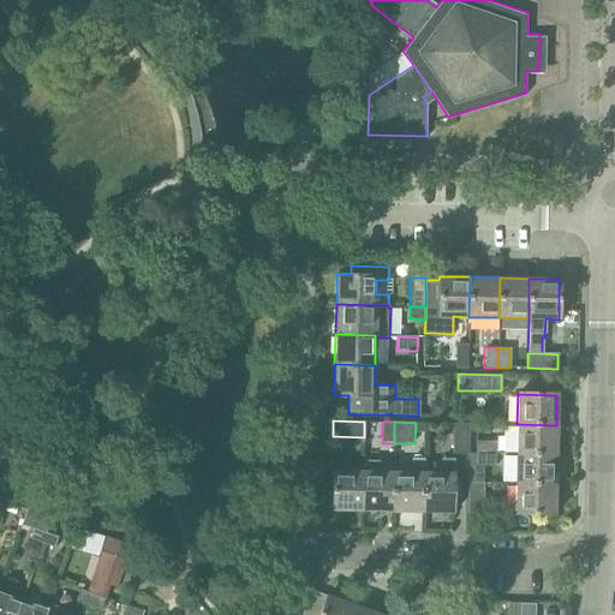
[(469,424),(454,424),(453,454),(469,454),(469,424)]
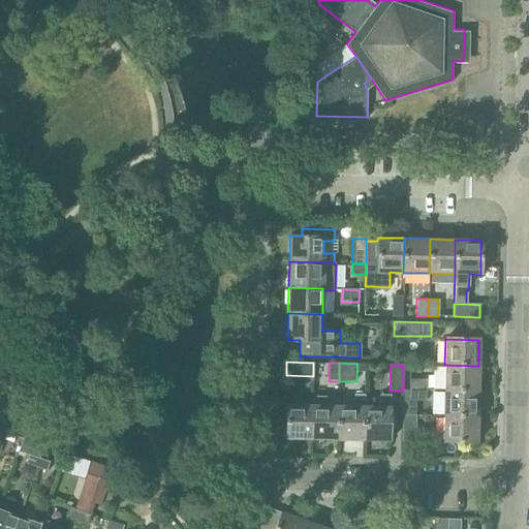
[(444,392),(478,392),(478,366),(444,365),(444,392)]
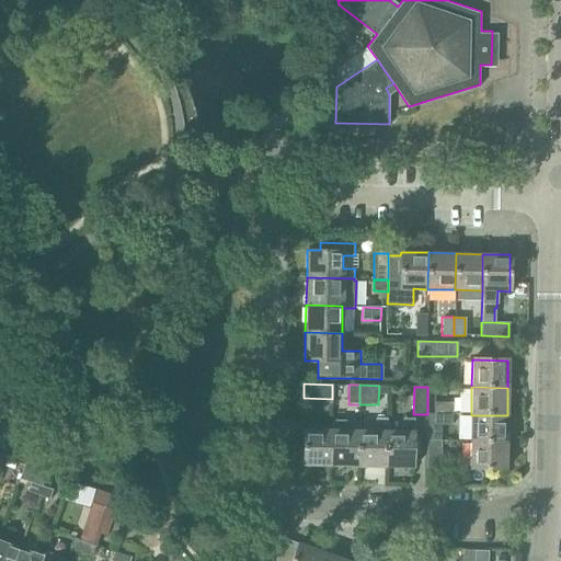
[(434,402),(434,414),(451,414),(451,402),(434,402)]
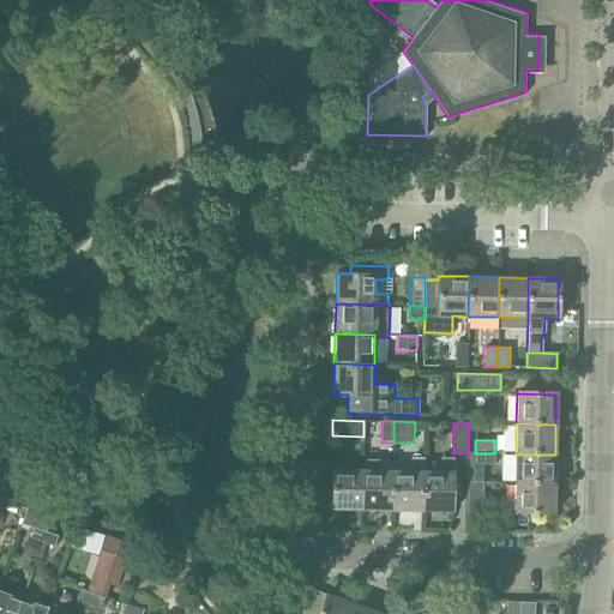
[(494,453),(475,453),(474,465),(494,465),(494,453)]
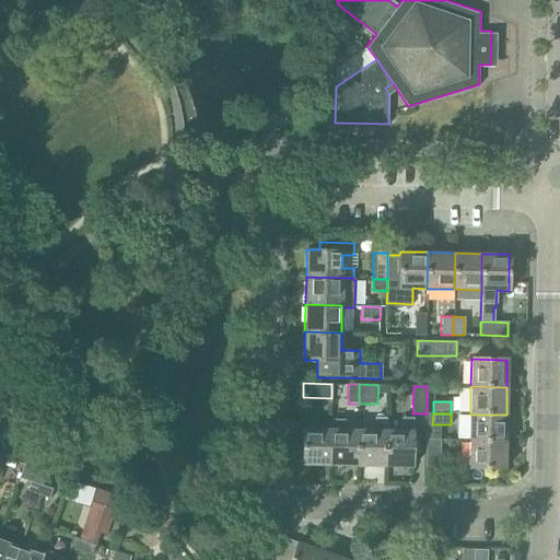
[(469,441),(505,442),(506,415),(470,415),(469,441)]
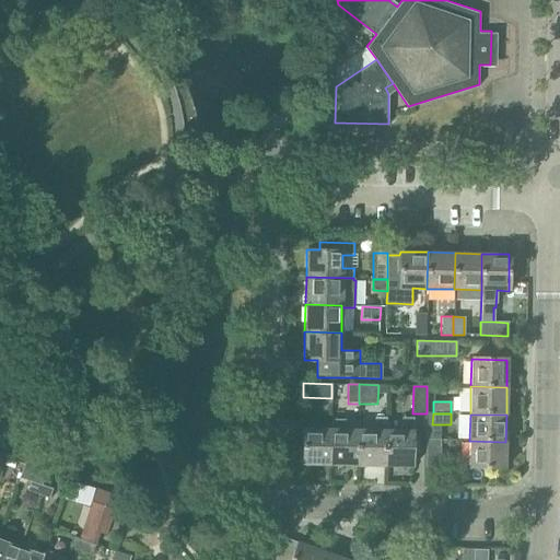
[(375,430),(358,430),(357,465),(384,466),(385,430),(387,430),(387,418),(384,418),(384,416),(376,416),(376,418),(375,418),(375,430)]
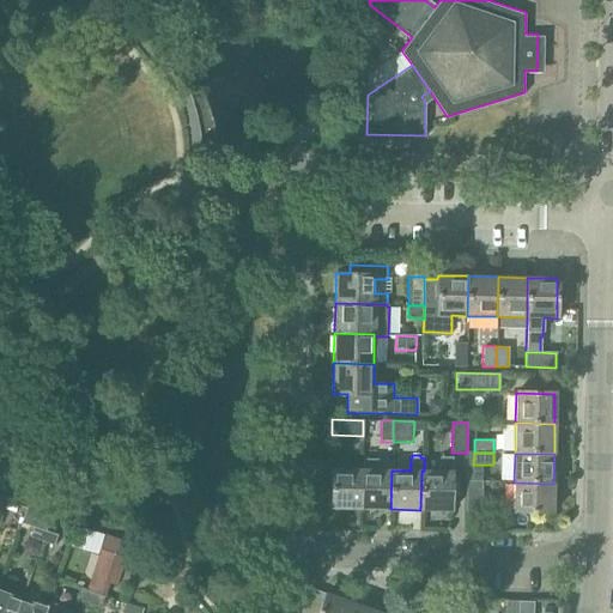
[(424,471),(422,471),(420,510),(450,510),(451,472),(453,472),(453,459),(441,459),(441,472),(424,471)]
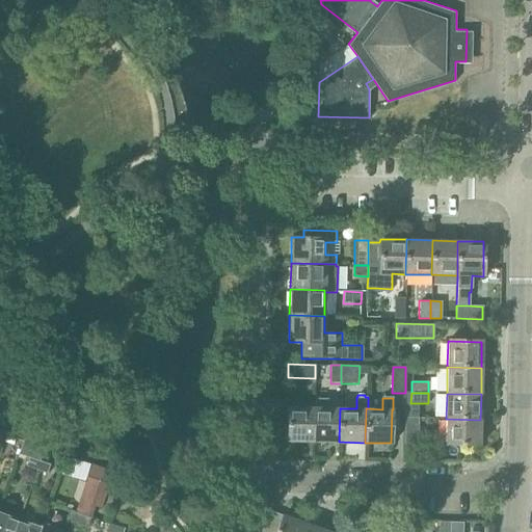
[(314,407),(313,441),(339,442),(340,408),(340,401),(314,400),(314,407)]
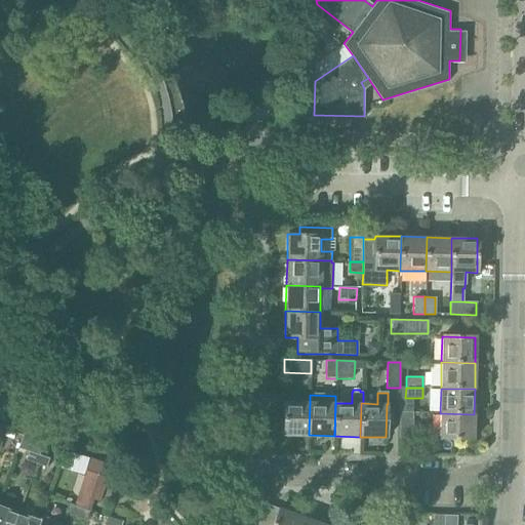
[(281,404),(281,414),(283,415),(283,435),(309,435),(310,402),(284,402),(284,404),(281,404)]
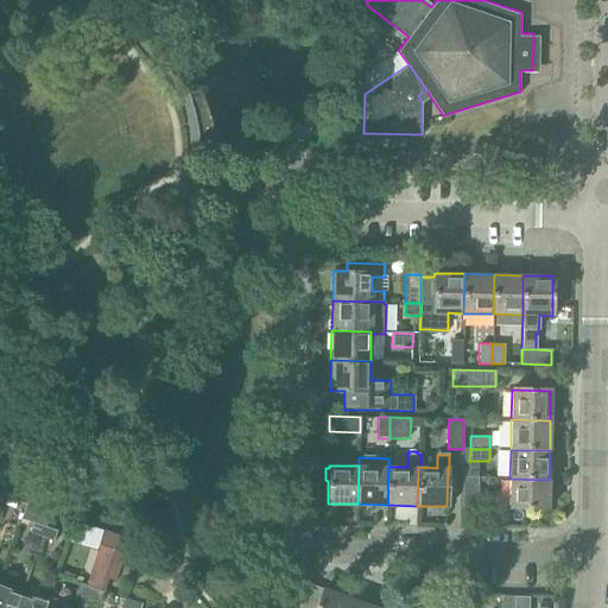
[(476,507),(477,477),(462,477),(462,507),(476,507)]
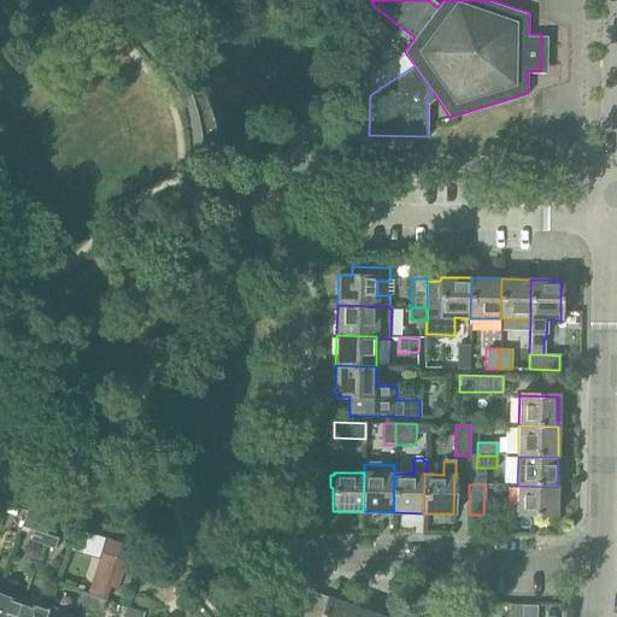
[(517,516),(557,517),(557,487),(517,486),(517,516)]
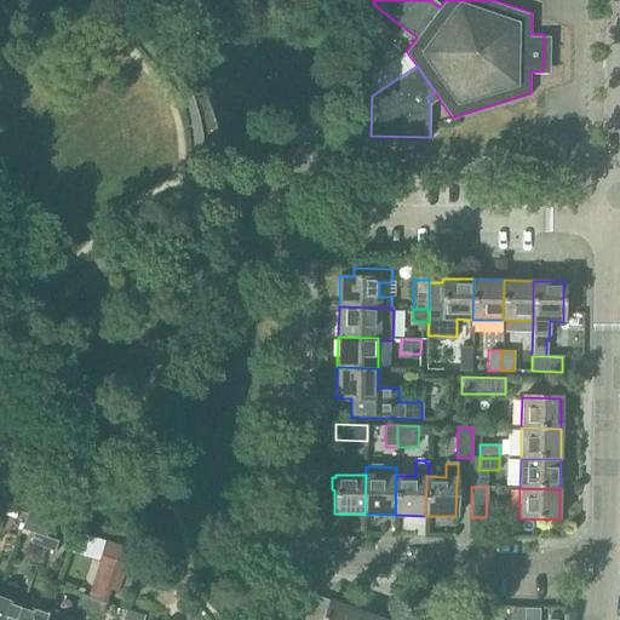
[(28,514),(23,529),(34,533),(47,538),(52,522),(28,514)]
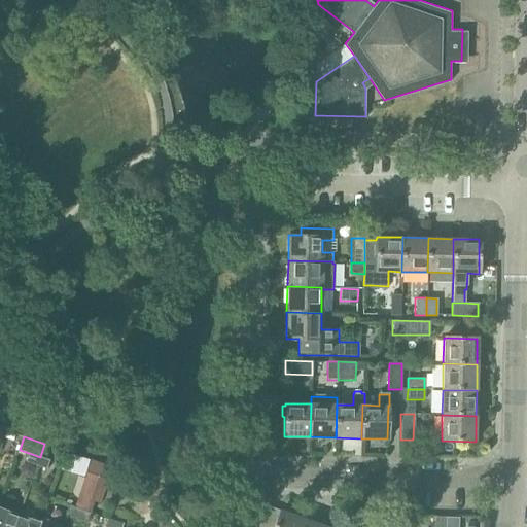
[(37,466),(40,457),(29,453),(26,462),(37,466)]
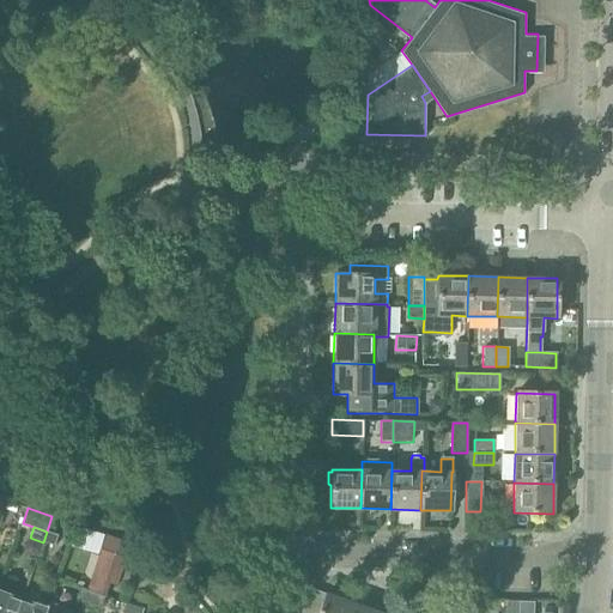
[(47,532),(43,542),(55,546),(59,535),(47,532)]
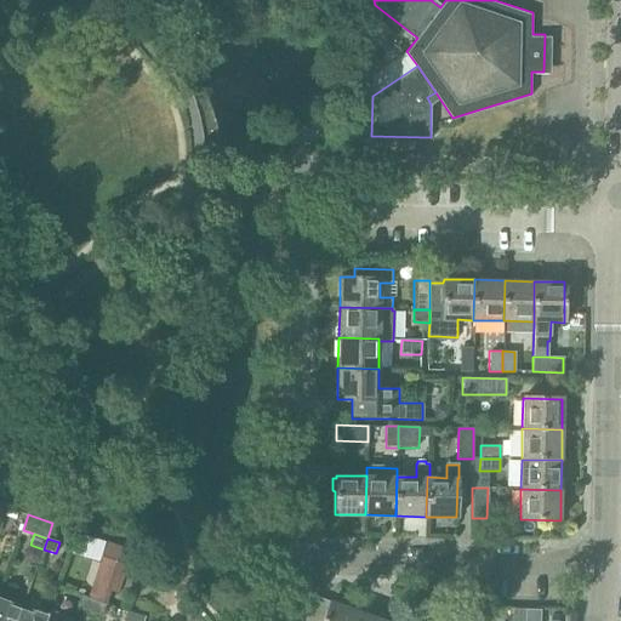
[(83,596),(79,607),(103,615),(107,605),(108,603),(112,592),(119,594),(121,587),(126,575),(123,573),(125,565),(123,564),(126,556),(121,547),(108,542),(100,565),(89,598),(83,596)]
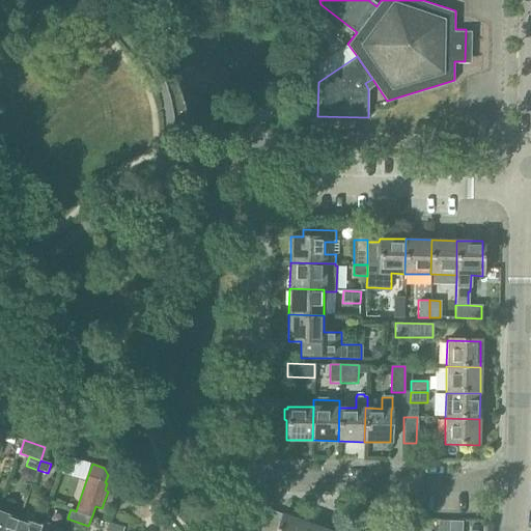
[(0,530),(15,530),(20,519),(0,511),(0,530)]
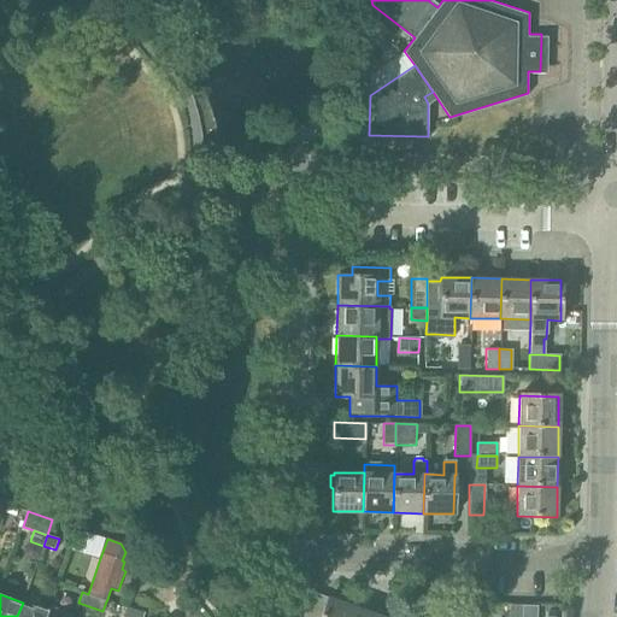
[(328,598),(319,616),(352,616),(356,607),(328,598)]
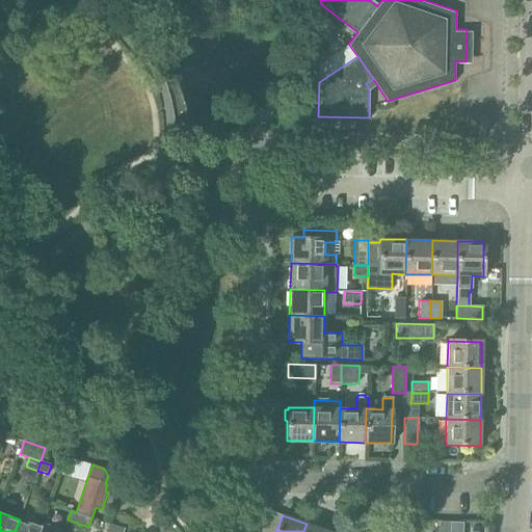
[(40,531),(42,528),(41,527),(20,520),(15,531),(40,531)]
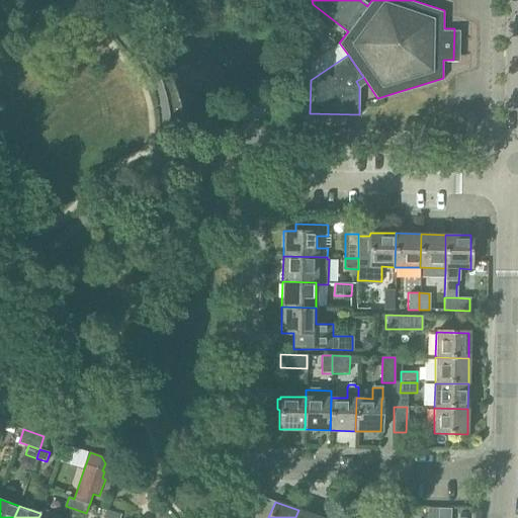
[(431,508),(430,517),(450,517),(451,509),(438,508),(431,508)]
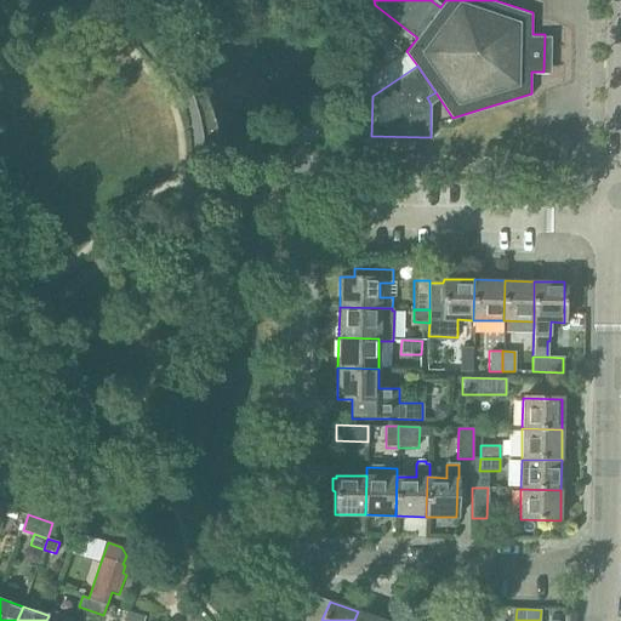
[(49,616),(46,620),(74,620),(75,619),(50,610),(47,615),(49,616)]
